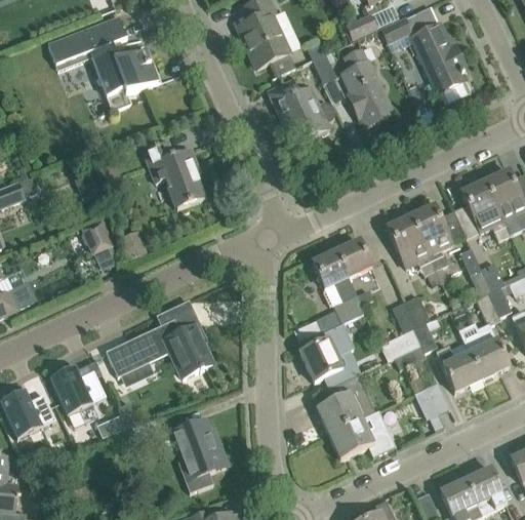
[(250,22),(238,27),(256,68),(271,62),(288,53),(269,12),(274,10),(270,0),(258,0),(243,7),(250,22)]
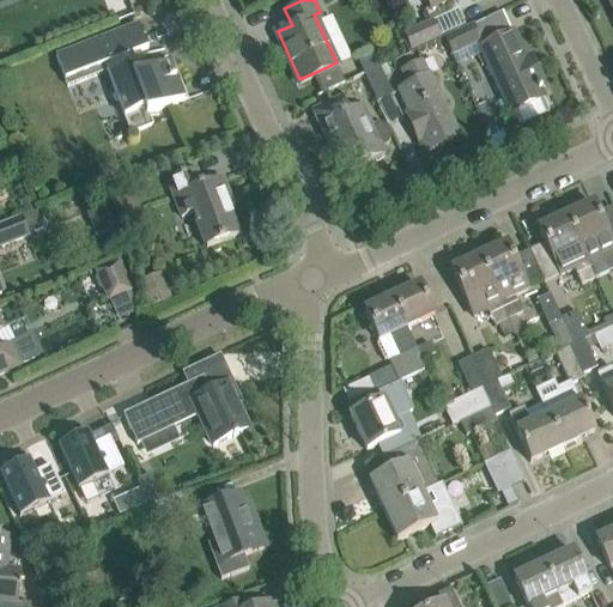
[(540,82),(544,80),(534,62),(529,65),(513,28),(511,29),(502,7),(444,36),(453,52),(479,40),(511,108),(542,93),(539,86),(541,85),(540,82)]
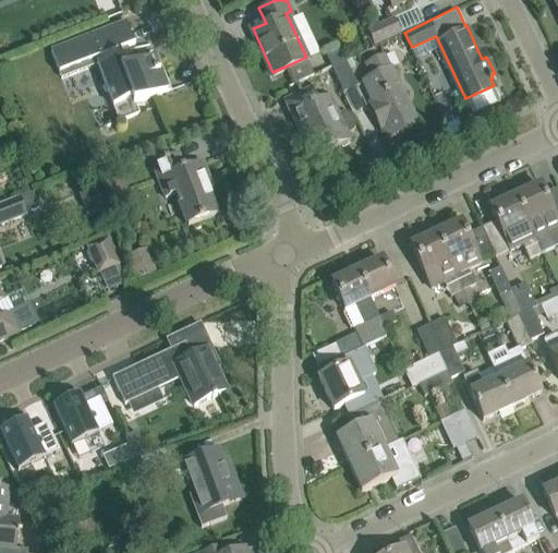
[(367,27),(374,41),(400,29),(393,15),(367,27)]
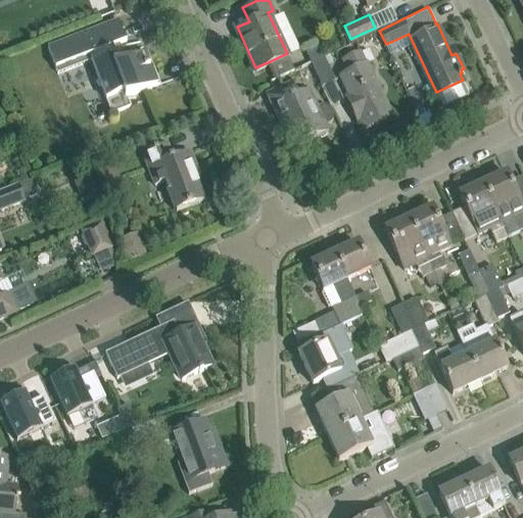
[(125,57),(119,41),(126,38),(119,16),(99,24),(47,44),(57,71),(91,57),(110,109),(130,103),(126,94),(157,82),(144,49),(125,57)]
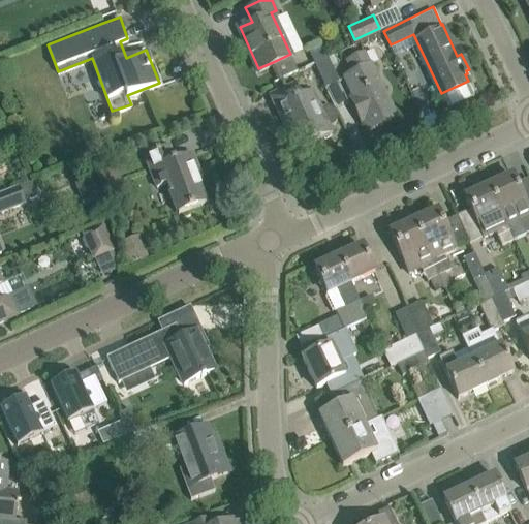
[(345,74),(359,102),(354,104),(361,118),(365,116),(369,127),(395,115),(386,96),(364,49),(346,57),(352,70),(345,74)]
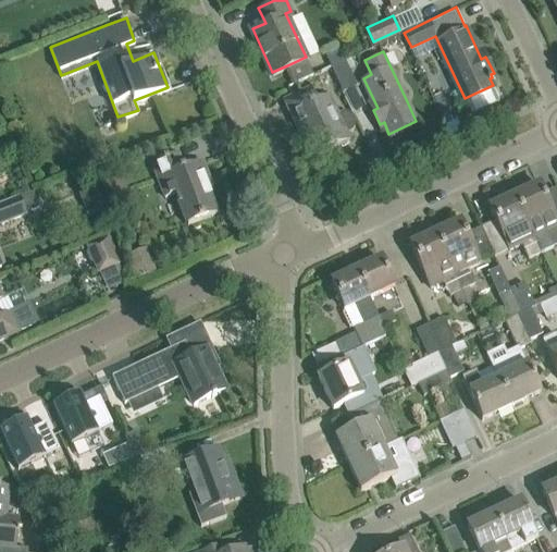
[(345,57),(331,62),(343,89),(357,83),(345,57)]
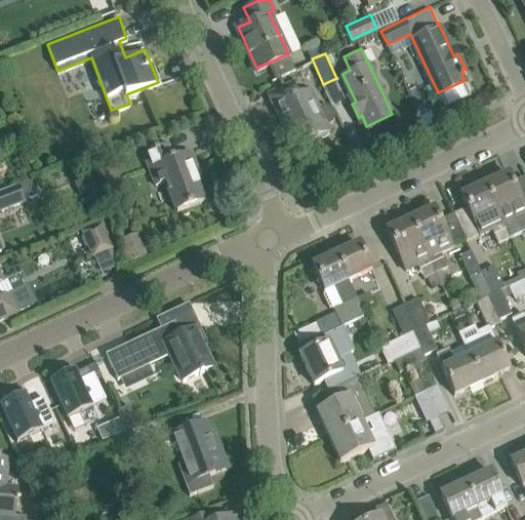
[(286,82),(268,91),(285,129),(292,126),(299,142),(317,133),(319,133),(320,134),(322,134),(323,134),(324,133),(326,133),(327,132),(328,131),(329,130),(329,128),(330,127),(334,125),(334,124),(328,127),(326,122),(330,120),(332,118),(334,115),(334,112),(333,110),(332,107),(331,106),(329,104),(327,103),(325,103),(323,103),(320,104),(319,105),(310,87),(298,92),(293,79),(286,82)]
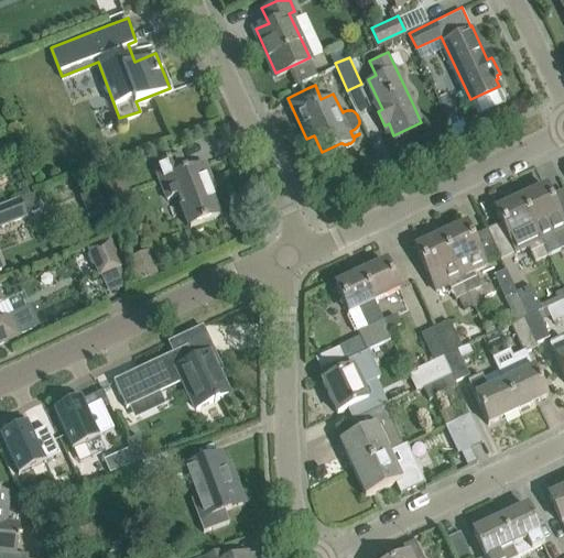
[(441,96),(448,112),(457,109),(452,95),(449,96),(448,91),(441,96)]
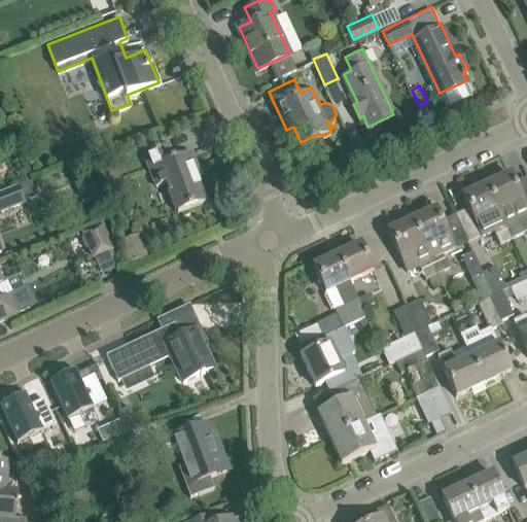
[(156,183),(166,180),(177,210),(205,199),(191,165),(196,163),(189,149),(173,155),(168,142),(143,151),(156,183)]
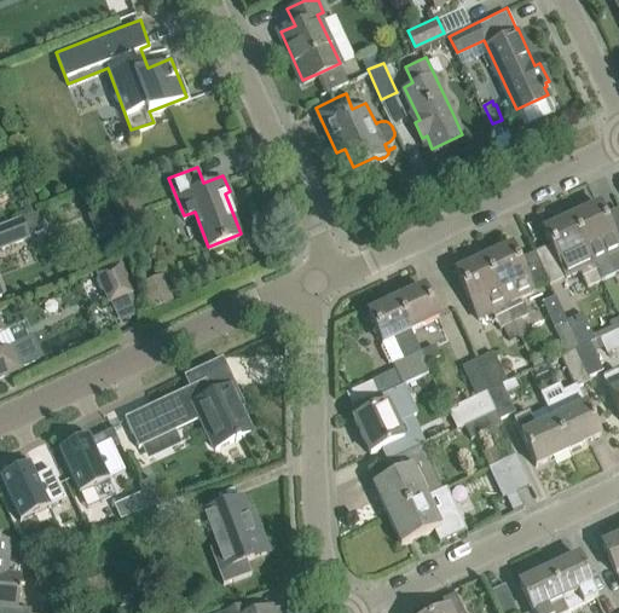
[(601,277),(615,270),(607,254),(618,247),(618,244),(612,230),(609,223),(599,201),(572,214),(593,260),(594,260),(601,277)]
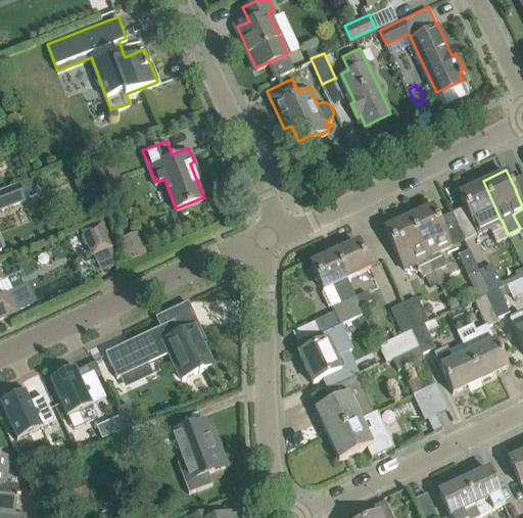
[(0,188),(0,206),(37,192),(31,177),(17,183),(17,182),(0,188)]
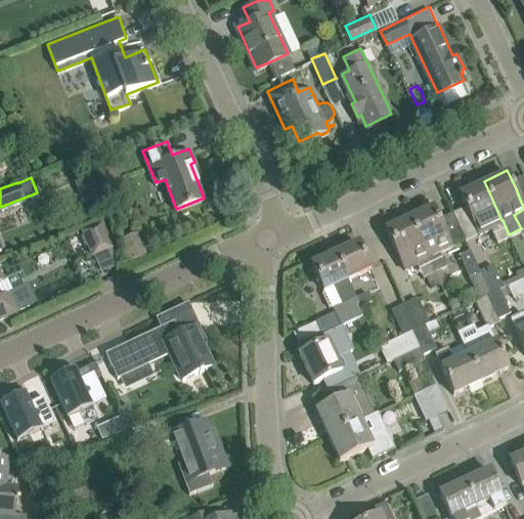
[(484,181),(461,192),(466,204),(479,231),(491,225),(493,230),(492,231),(496,240),(509,234),(503,220),(501,220),(484,181)]
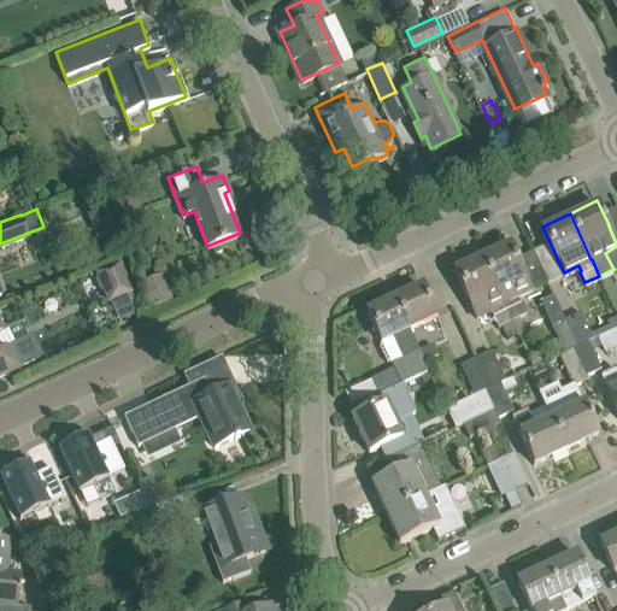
[(509,242),(482,254),(518,332),(526,328),(518,313),(526,310),(518,295),(532,288),(509,242)]
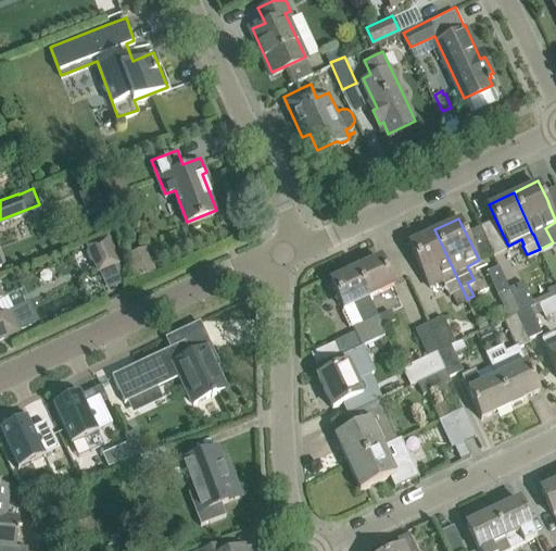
[(467,299),(434,229),(409,241),(421,267),(429,285),(443,278),(450,291),(452,290),(458,303),(467,299)]
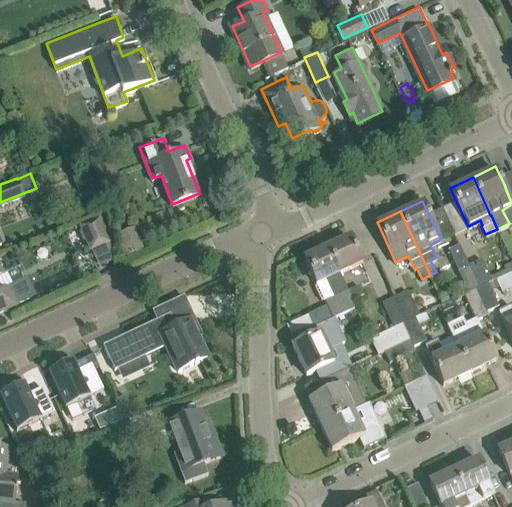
[(79,229),(83,238),(86,239),(89,248),(111,239),(100,214),(79,223),(81,228),(79,229)]
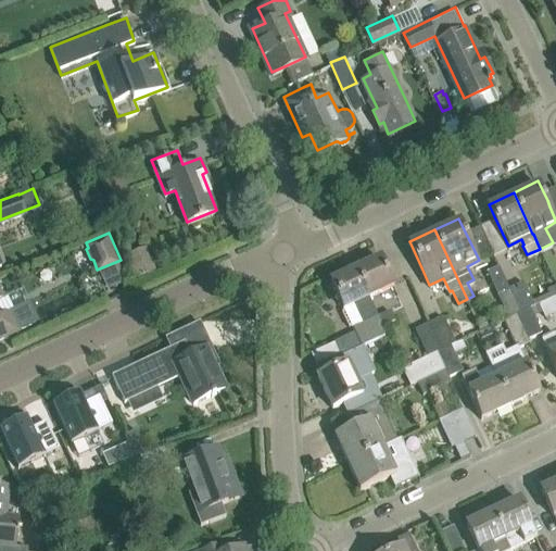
[(130,248),(136,273),(156,268),(151,243),(130,248)]
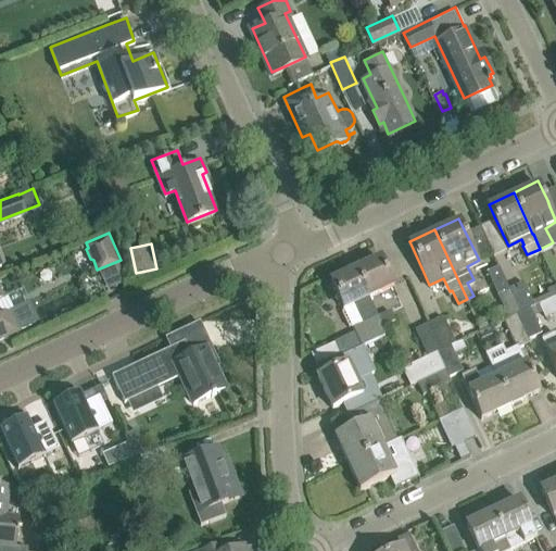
[(380,255),(356,266),(369,293),(393,282),(380,255)]
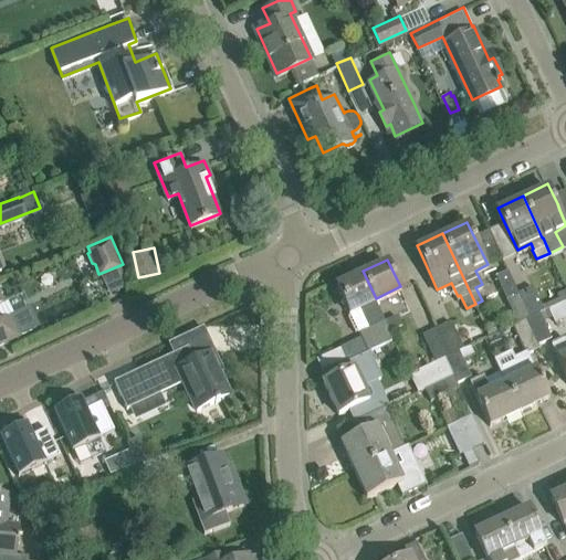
[(339,345),(346,358),(367,348),(368,349),(394,337),(389,328),(390,328),(385,318),(375,298),(376,298),(363,271),(337,283),(349,310),(358,329),(359,329),(362,334),(339,345)]
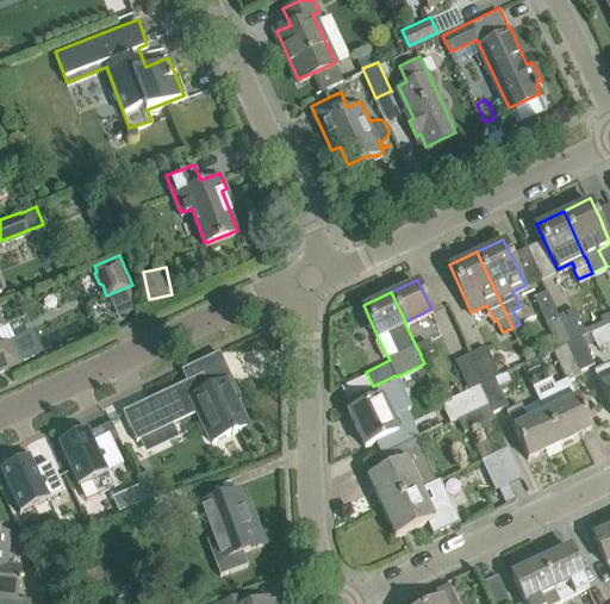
[(574,306),(558,313),(570,338),(589,330),(609,319),(609,309),(601,313),(602,318),(584,327),(574,306)]
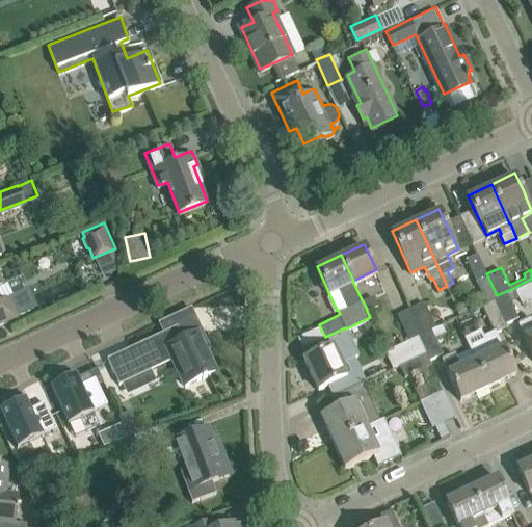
[(486,273),(476,279),(486,299),(496,296),(497,295),(486,273)]
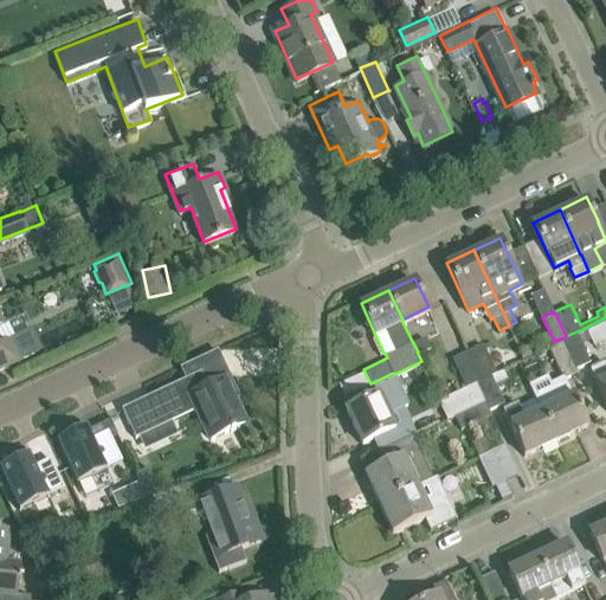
[(28,329),(0,342),(0,321),(2,321),(0,316),(0,365),(37,348),(28,329)]
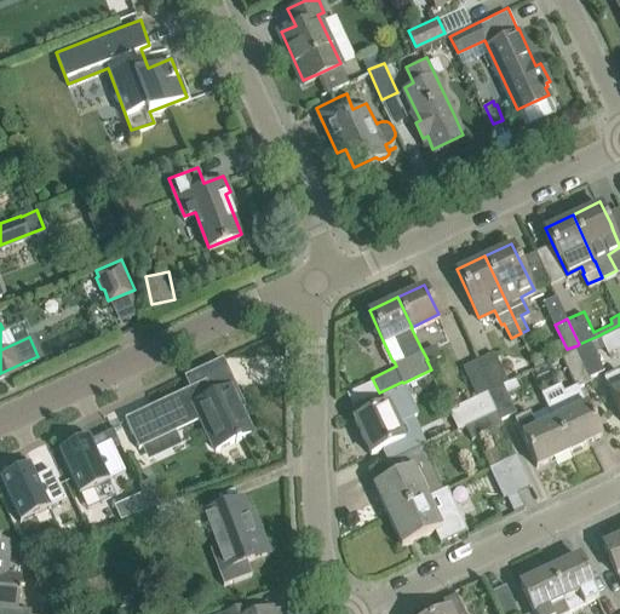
[(579,344),(578,345),(591,373),(603,368),(601,362),(609,359),(598,336),(579,344)]
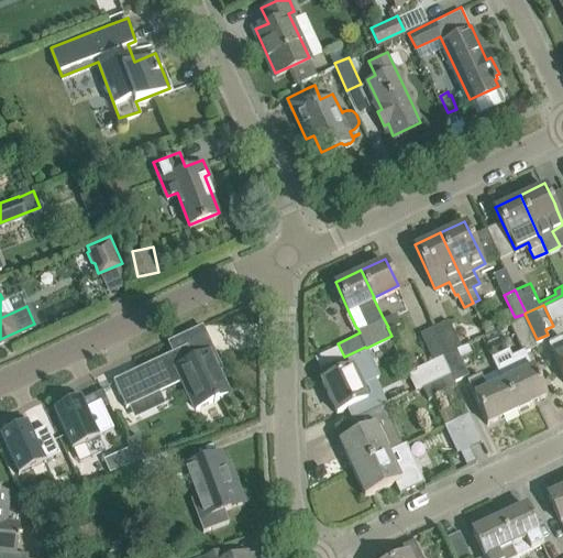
[(383,317),(388,327),(399,321),(395,312),(383,317)]
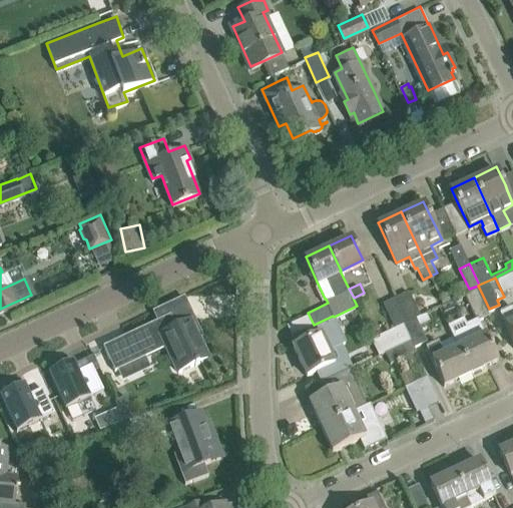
[(469,291),(465,293),(475,315),(475,316),(477,315),(489,309),(478,286),(469,289),(469,291)]
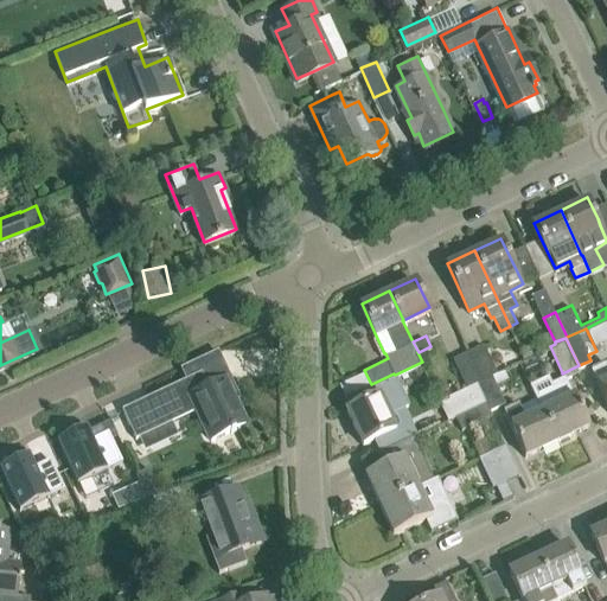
[(484,343),(468,350),(481,377),(491,372),(492,372),(497,370),(484,343)]
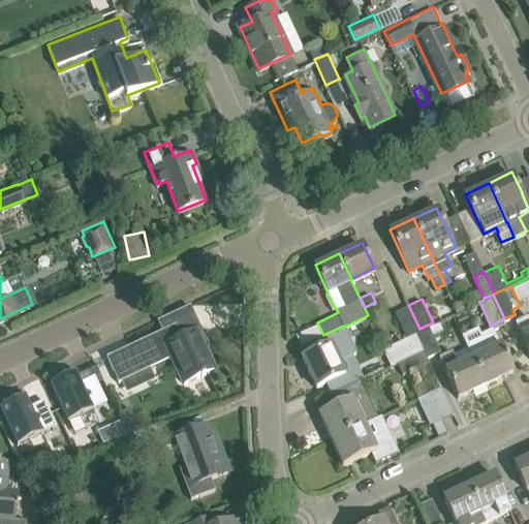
[(406,335),(415,331),(419,329),(408,305),(395,311),(406,335)]
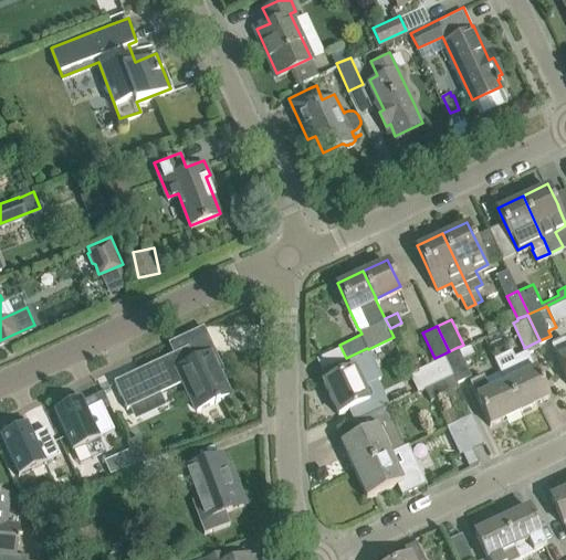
[(565,337),(564,334),(552,340),(557,354),(562,363),(565,373),(565,337)]
